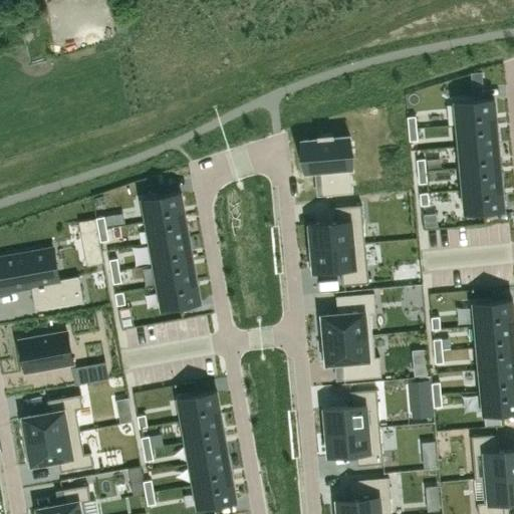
[(494,98),(456,102),(458,124),(496,121),(494,98)]
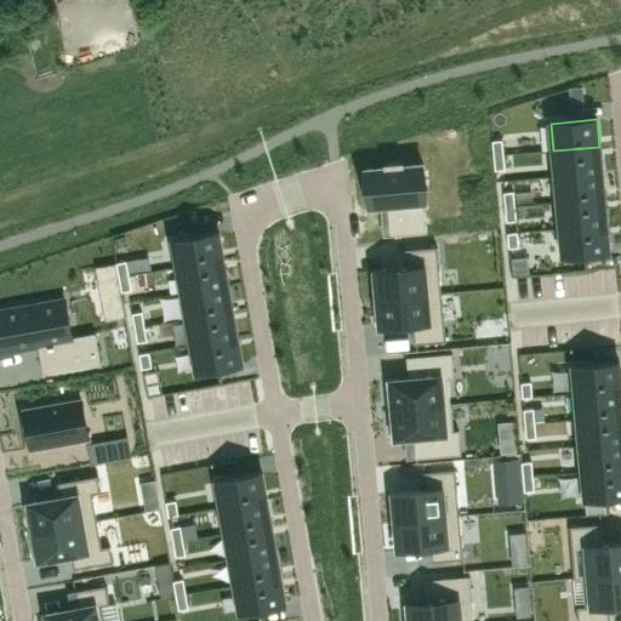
[(502,141),(493,142),(494,157),(503,155),(502,141)]
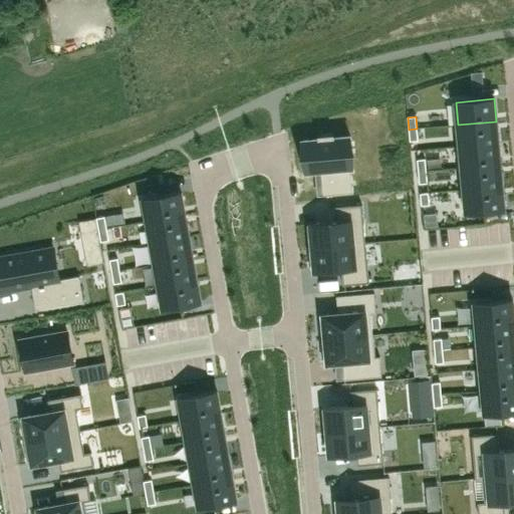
[(496,121),(458,124),(460,147),(498,143),(496,121)]
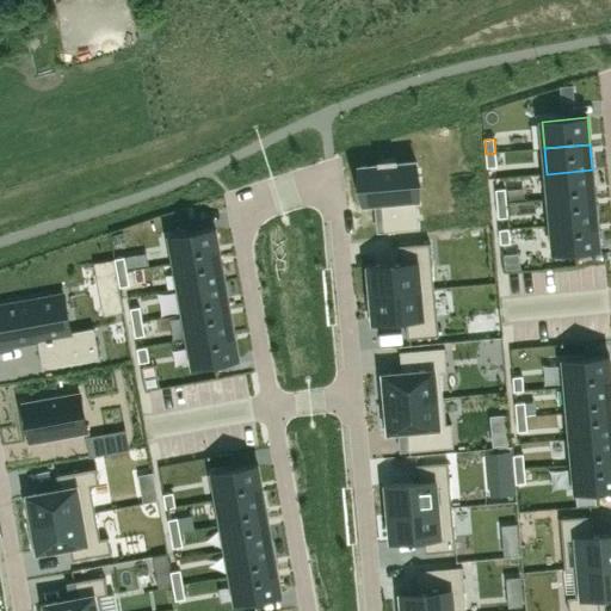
[(495,153),(486,154),(487,168),(497,167),(495,153)]
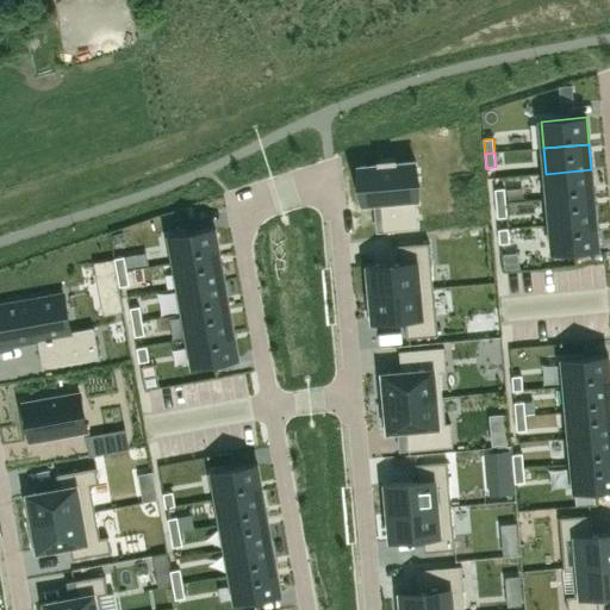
[(378,165),(359,167),(362,203),(374,201),(380,201),(384,231),(419,228),(417,198),(419,198),(416,162),(397,163),(397,159),(378,160),(378,165)]
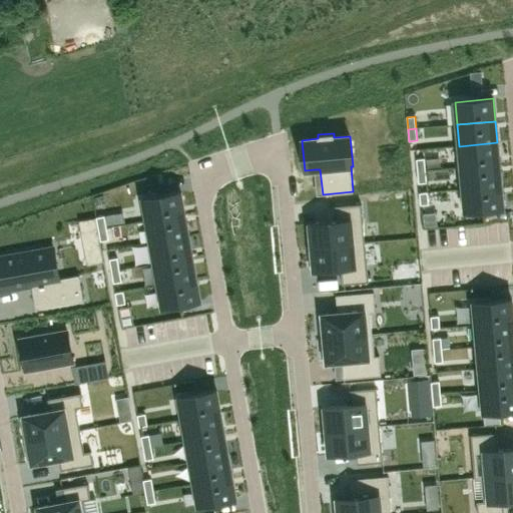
[(497,142),(459,146),(461,167),(499,164),(497,142)]
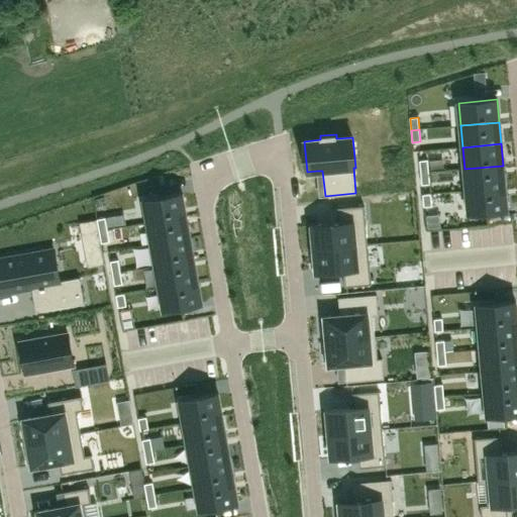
[(427,160),(419,161),(420,173),(428,172),(427,160)]
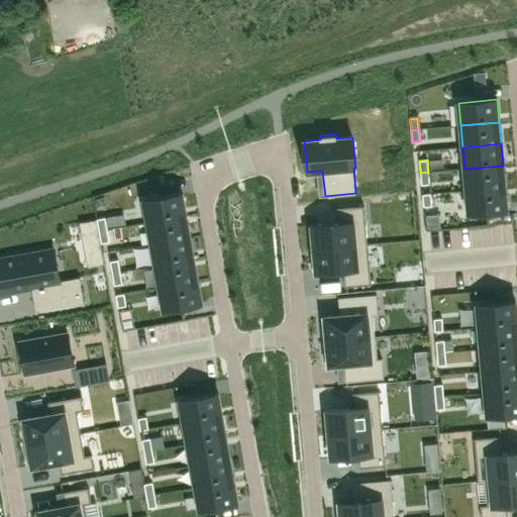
[(503,166),(464,169),(467,191),(505,187),(503,166)]
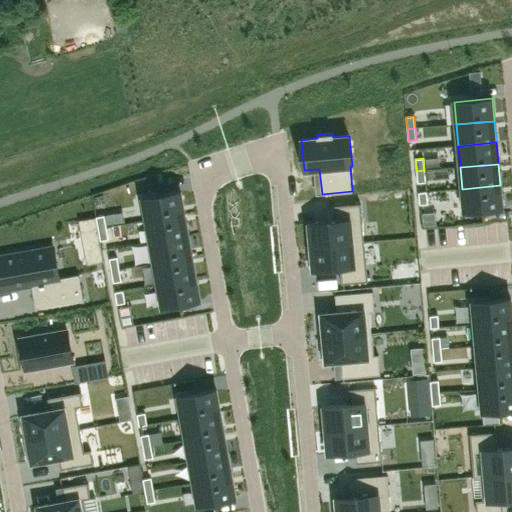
[(424,170),(416,171),(417,183),(426,182),(424,170)]
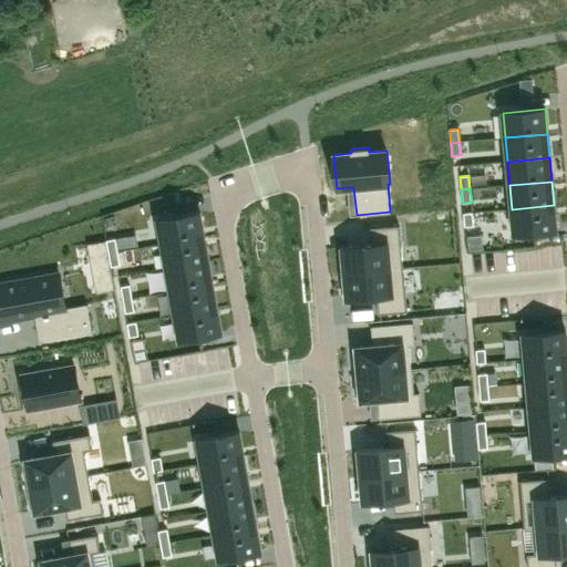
[(554,205),(512,209),(514,234),(556,229),(554,205)]
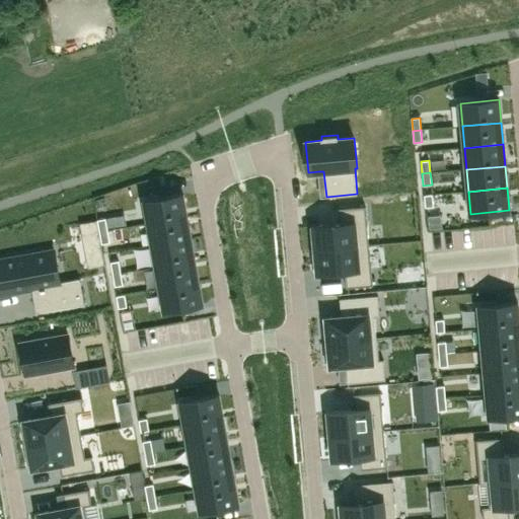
[(182,195),(145,201),(149,223),(187,217),(182,195)]
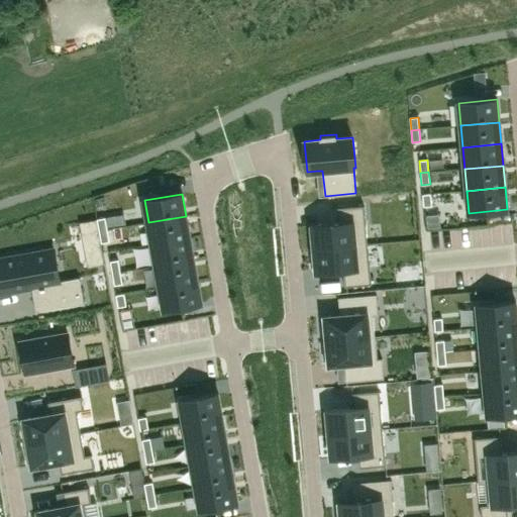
[(430,194),(422,195),(423,207),(432,206),(430,194)]
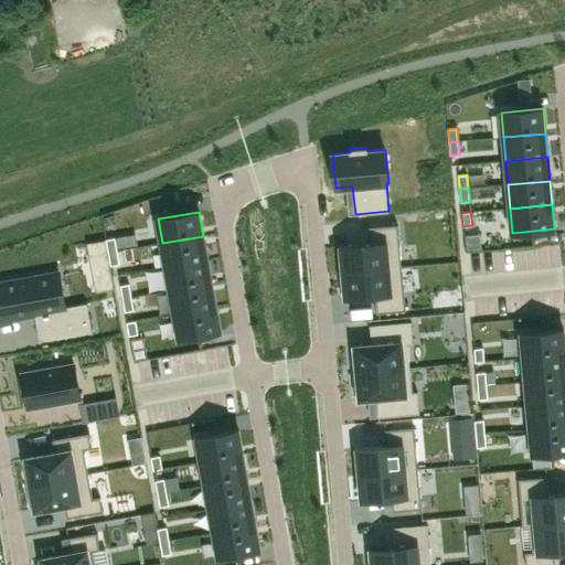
[(371,244),(341,246),(343,273),(402,267),(398,225),(370,228),(371,244)]
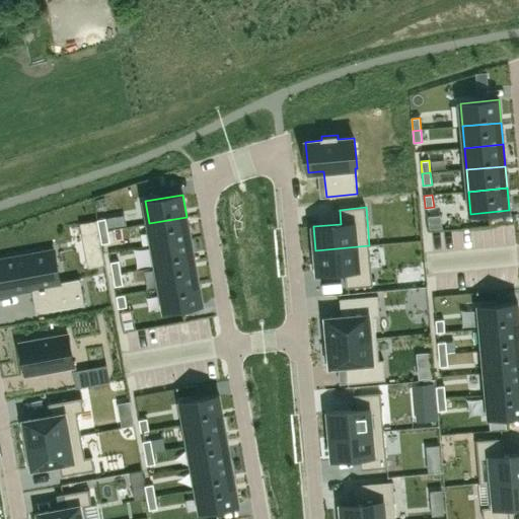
[(187,217),(149,223),(152,245),(191,238),(187,217)]
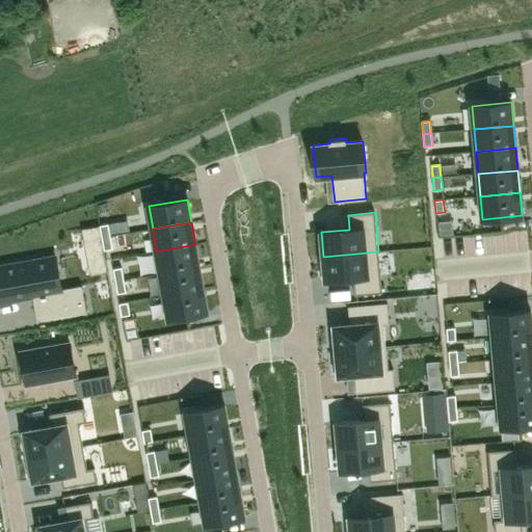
[(108,224),(100,225),(102,238),(110,237),(108,224)]
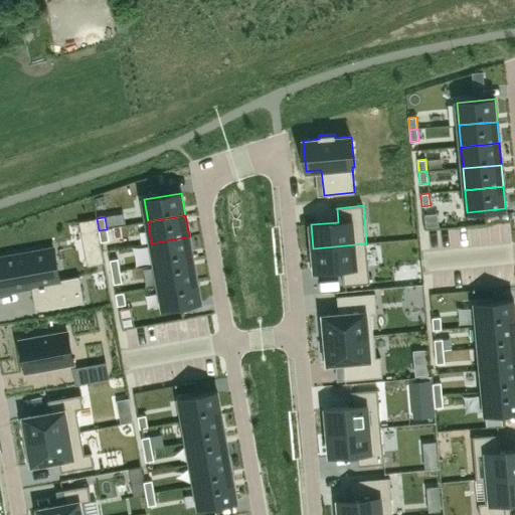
[(107,229),(99,230),(101,242),(109,241),(107,229)]
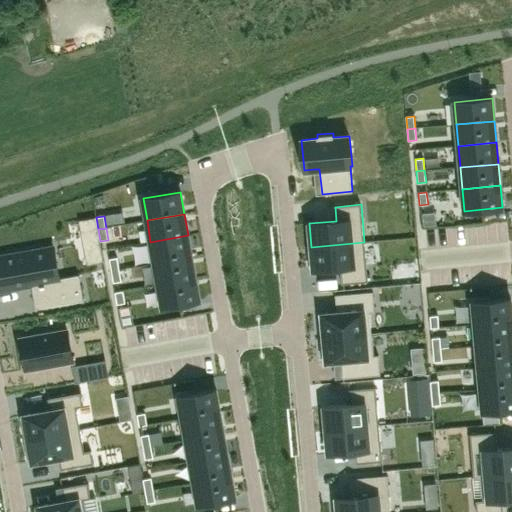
[(188,235),(150,242),(154,263),(192,256),(188,235)]
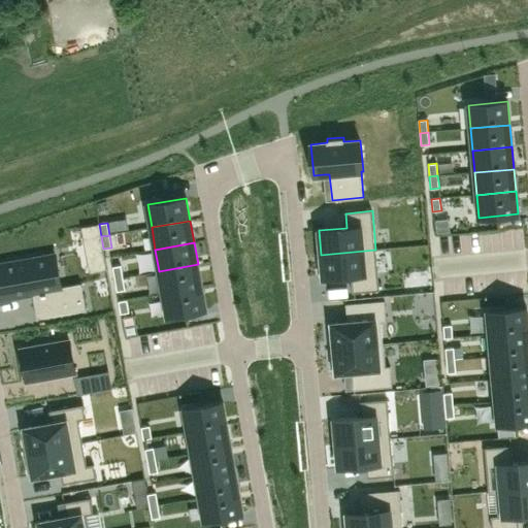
[(321,259),(317,260),(319,276),(323,275),(323,278),(351,276),(353,293),(380,290),(375,250),(321,255),(321,259)]
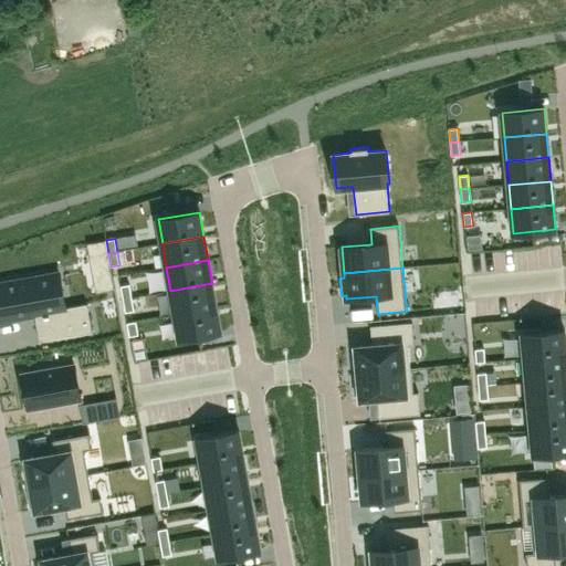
[(111,271),(94,274),(97,291),(114,289),(111,271)]
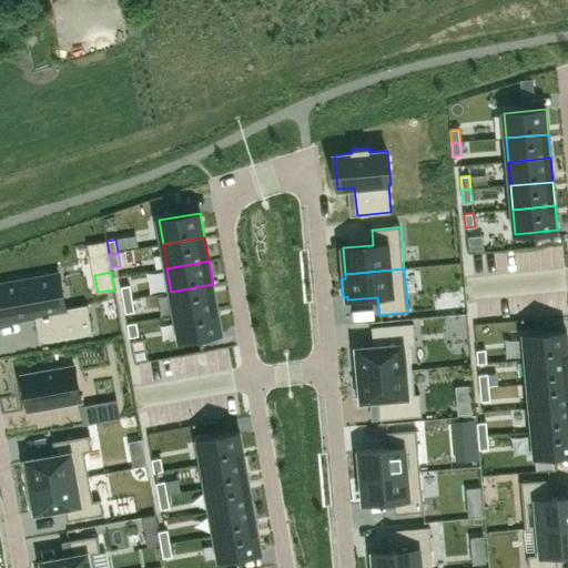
[(59,274),(0,284),(0,323),(36,316),(40,343),(92,333),(88,305),(66,308),(59,274)]
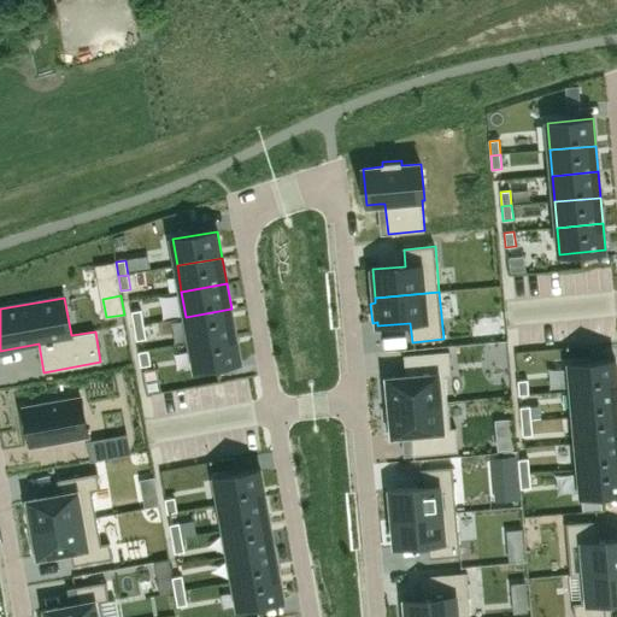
[(231,309),(186,317),(191,342),(236,334),(231,309)]
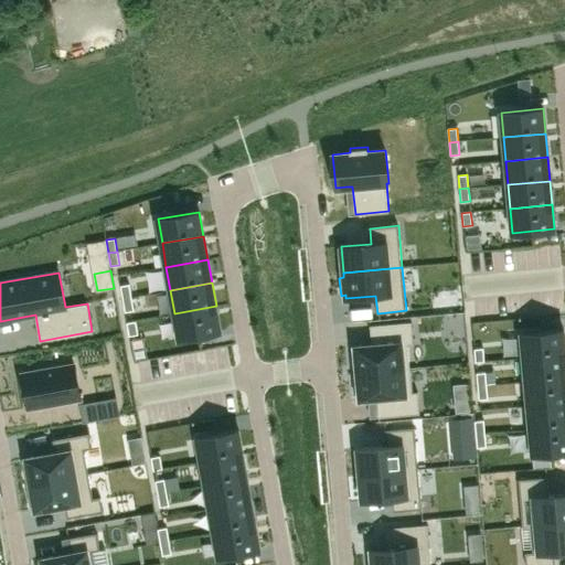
[(129,285),(120,286),(123,299),(131,297),(129,285)]
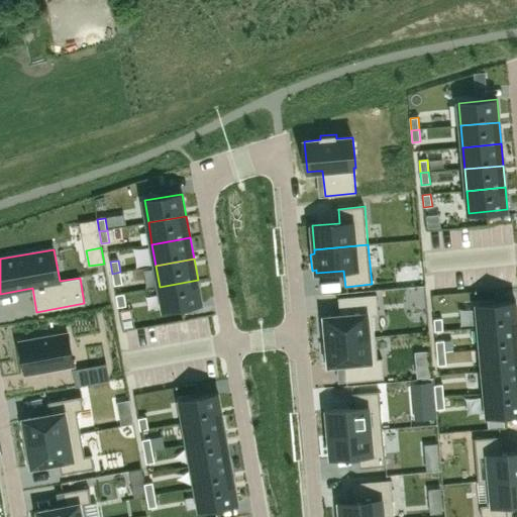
[(120,272),(112,274),(114,286),(122,284),(120,272)]
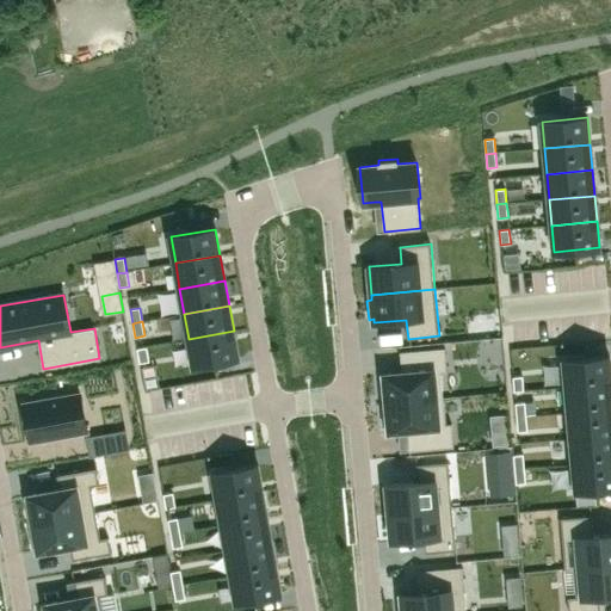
[(234,331),(189,339),(193,365),(239,358),(234,331)]
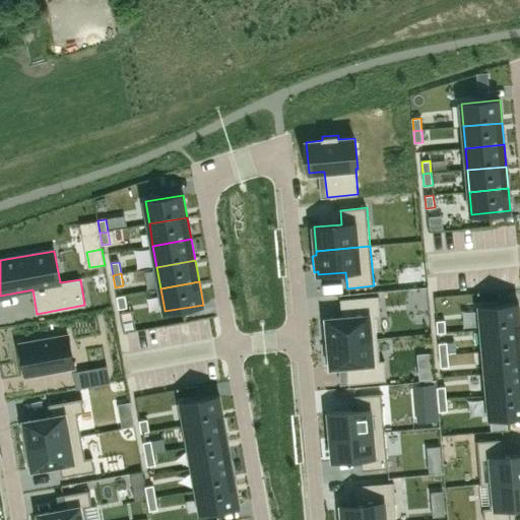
[(125,296),(117,297),(119,309),(127,308),(125,296)]
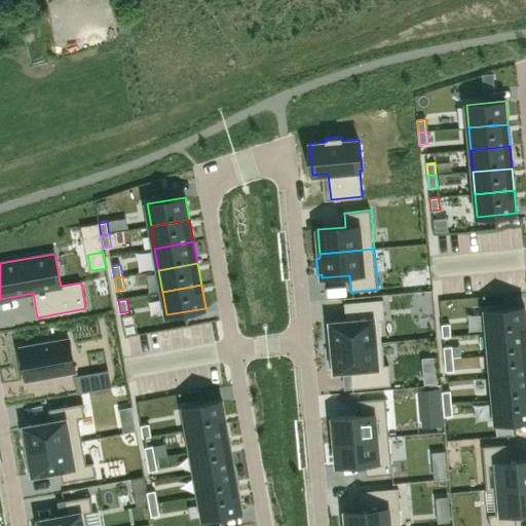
[(331,327),(327,327),(328,343),(332,343),(332,347),(381,342),(379,321),(384,320),(383,299),(344,303),(346,321),(330,323),(331,327)]
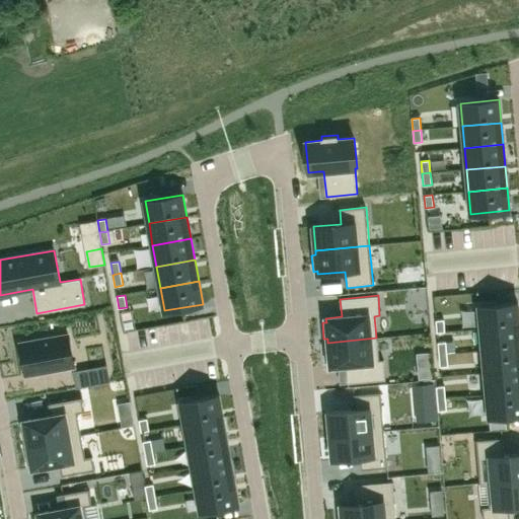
[(518,317),(518,303),(478,306),(480,328),(518,324),(518,317)]
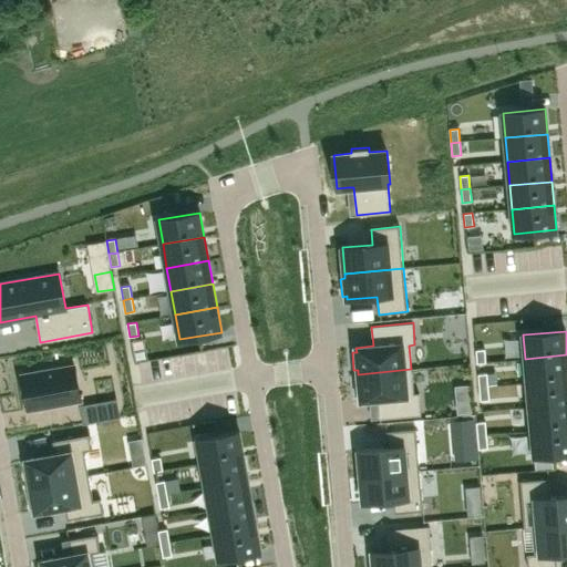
[(485,349),(475,350),(476,363),(486,362),(485,349)]
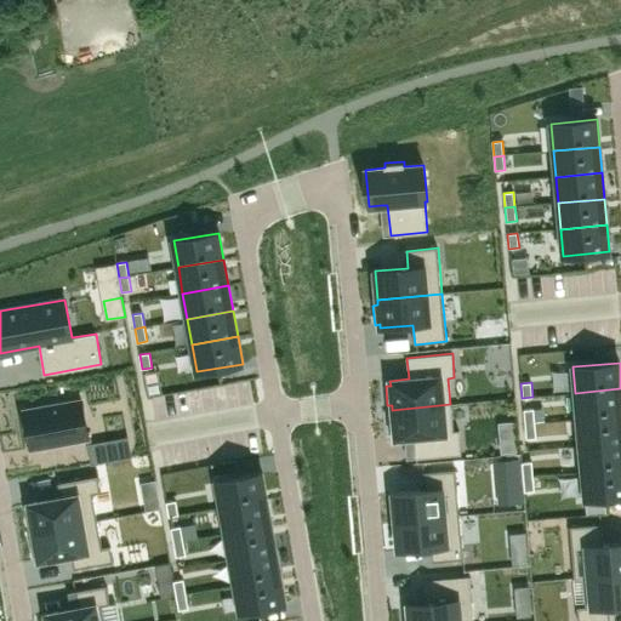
[(620,388),(575,393),(577,420),(620,415),(620,388)]
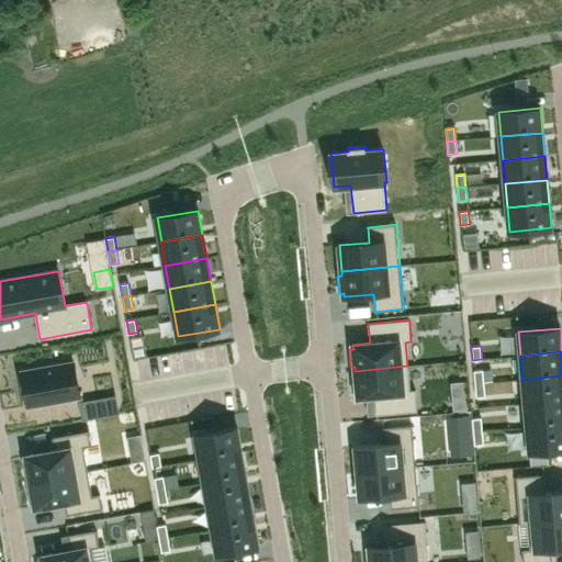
[(74,362),(22,372),(29,406),(80,396),(74,362)]
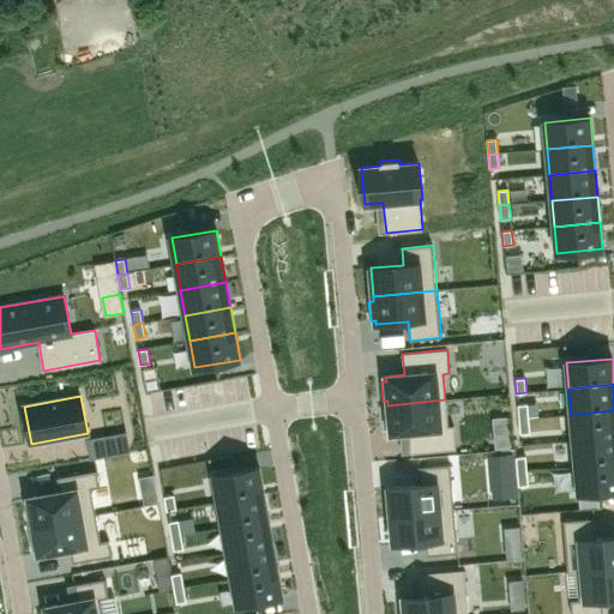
[(389,409),(384,410),(385,429),(390,429),(391,433),(409,432),(411,453),(456,449),(453,426),(447,426),(445,399),(387,405),(389,409)]
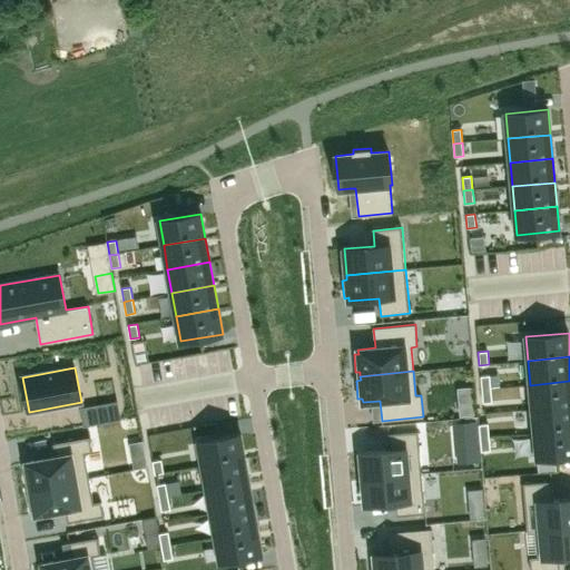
[(490,375),(480,376),(481,390),(491,389),(490,375)]
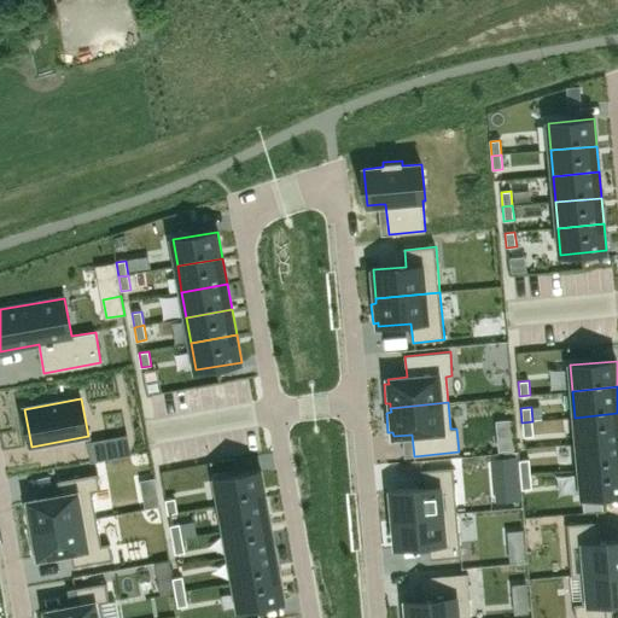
[(617,413),(575,418),(577,443),(617,439),(617,413)]
